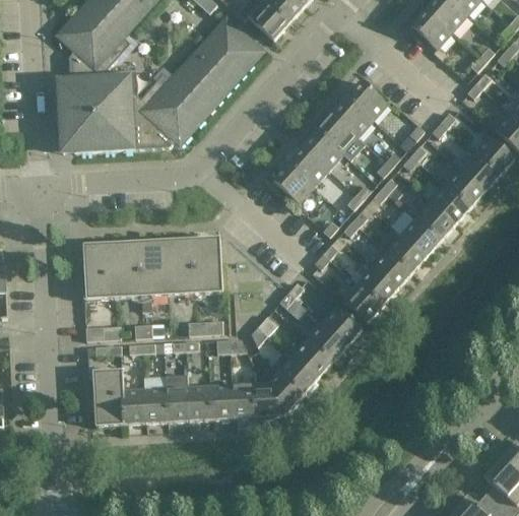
[(74,50),(72,53),(68,57),(70,83),(66,83),(67,95),(70,95),(73,152),(169,146),(175,140),(179,144),(261,51),(224,18),(177,72),(180,75),(174,82),(163,72),(140,98),(108,69),(130,44),(119,34),(126,26),(129,29),(154,0),(89,0),(58,36),(74,50)]
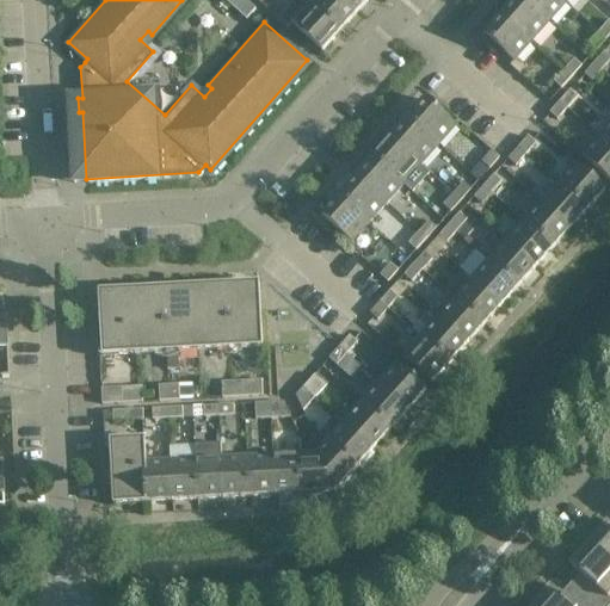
[(227,0),(234,6),(245,16),(254,5),(248,0),(227,0)]
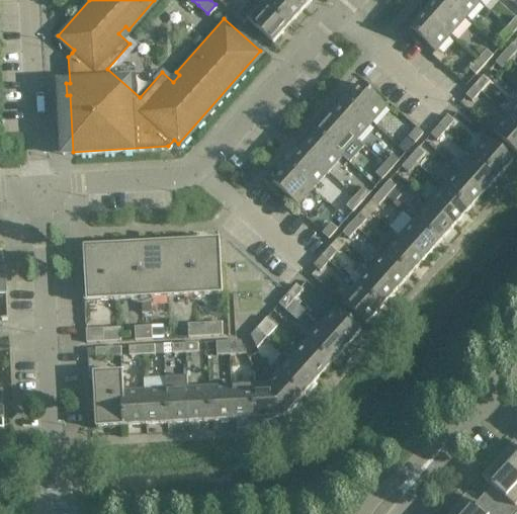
[(263,0),(262,1),(287,23),(302,7),(293,0),(263,0)]
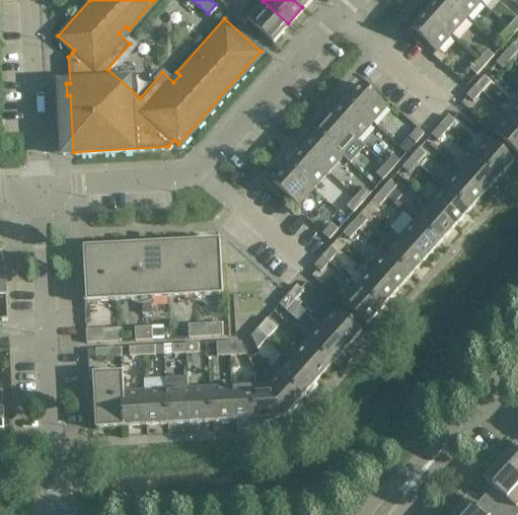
[(465,16),(446,0),(434,0),(425,10),(450,32),(465,16)]
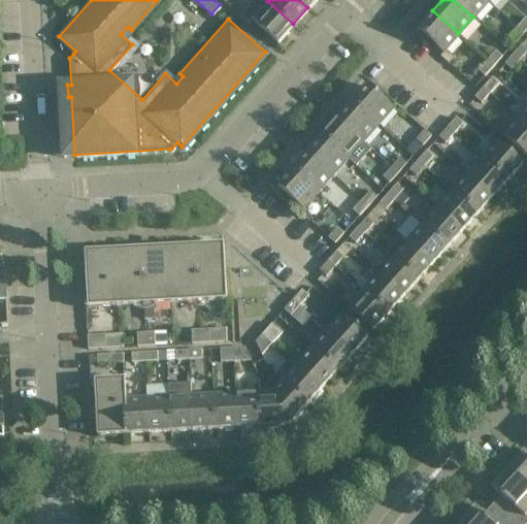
[(488,0),(454,0),(473,17),(488,0)]
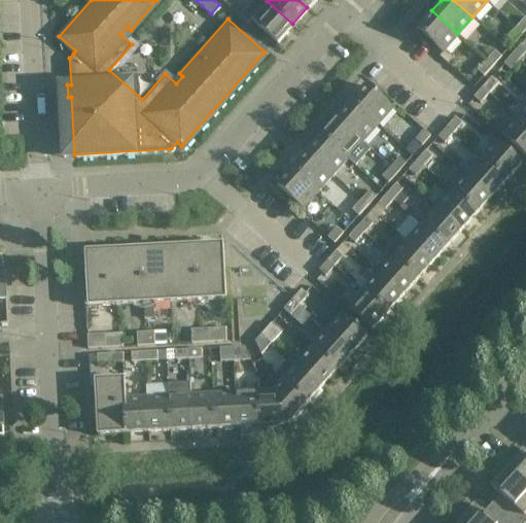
[(277,41),(292,24),(267,1),(251,19),(277,41)]
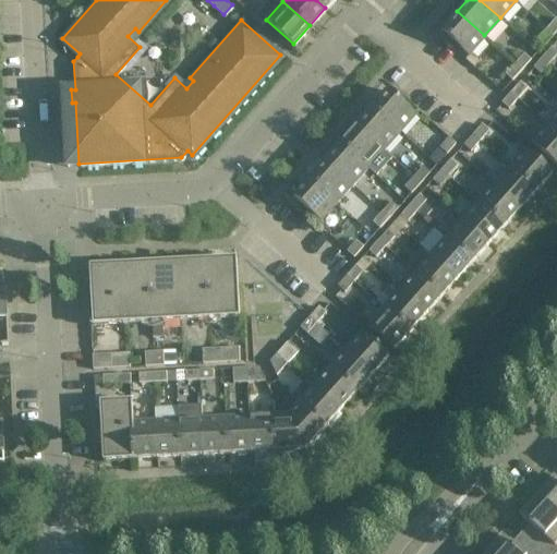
[(484,35),(457,11),(440,29),(469,53),(484,35)]
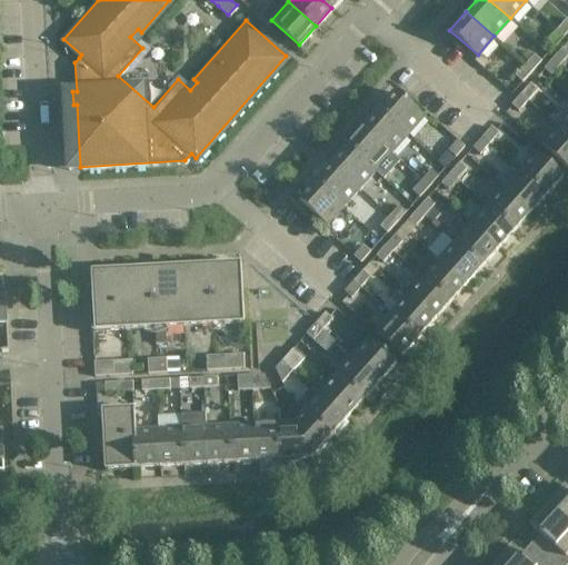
[(562,33),(567,27),(567,17),(566,16),(556,27),(562,33)]
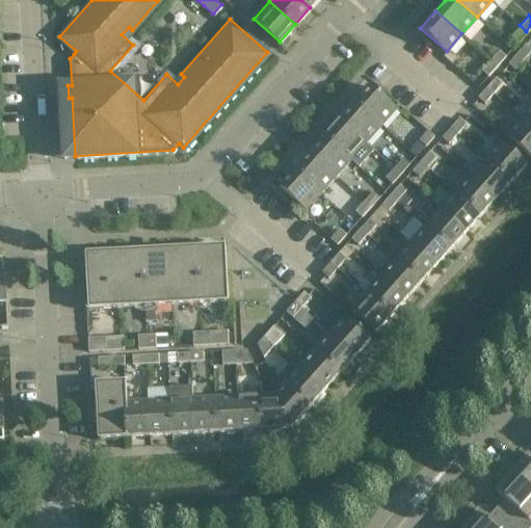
[(526,31),(520,25),(511,34),(519,41),(526,31)]
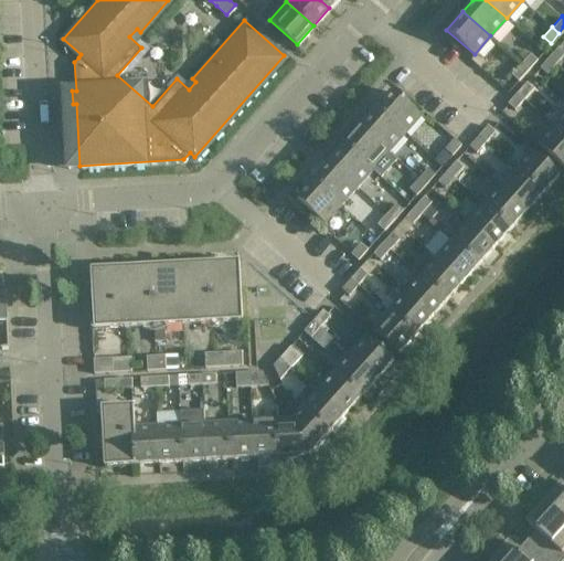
[(549,55),(555,62),(563,51),(563,50),(557,44),(549,55)]
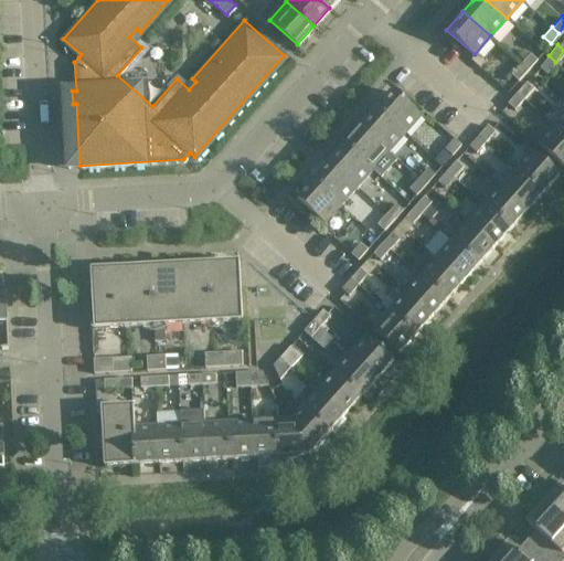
[(528,69),(536,57),(530,51),(520,62),(528,69)]
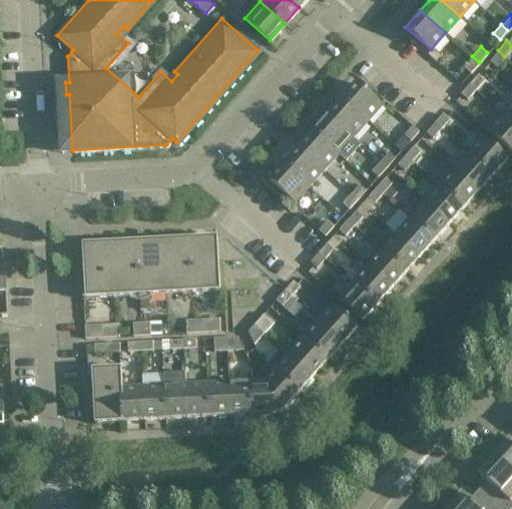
[(498,50),(489,59),(496,65),(504,56),(498,50)]
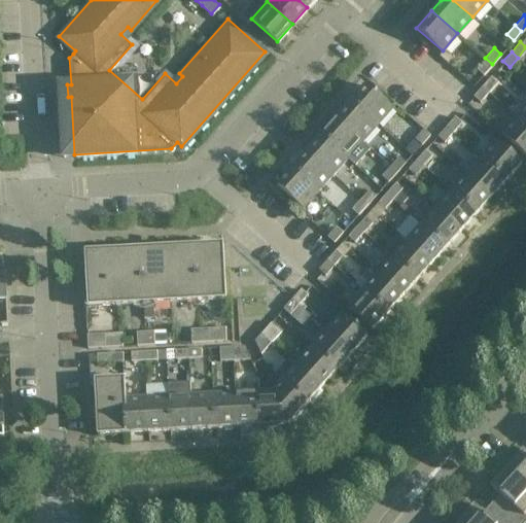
[(492,64),(485,58),(477,67),(484,73),(492,64)]
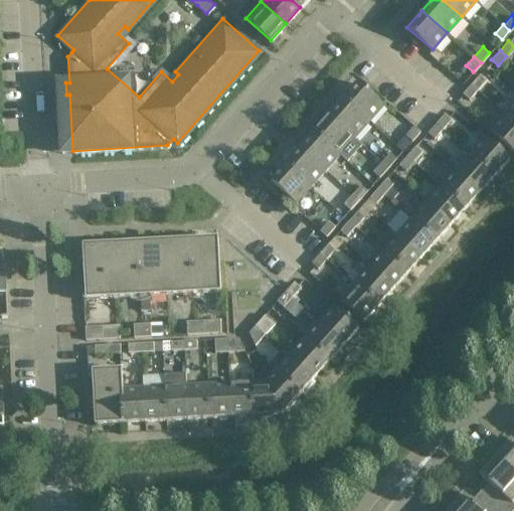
[(486,78),(480,72),(471,82),(478,89),(486,78)]
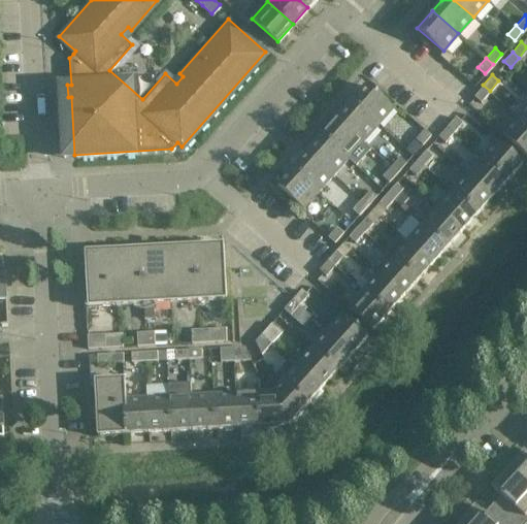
[(367,83),(352,100),(377,123),(393,106),(367,83)]
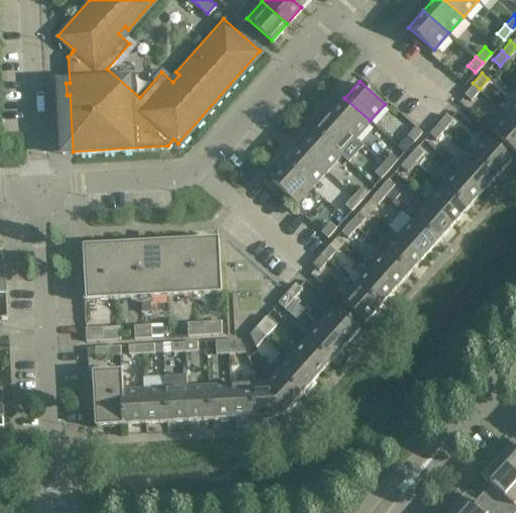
[(480,89),(473,83),(463,92),(471,98),(480,89)]
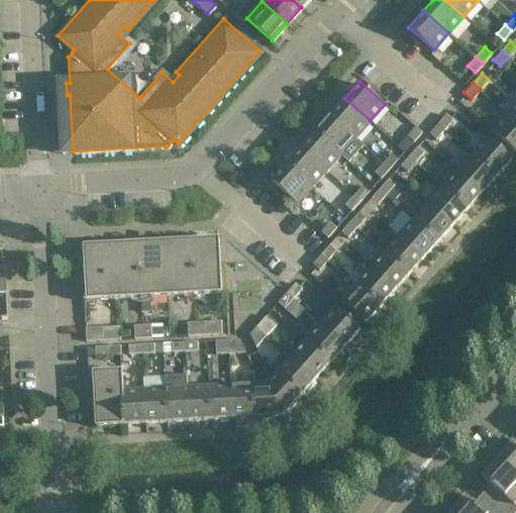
[(370,120),(344,98),(330,114),(355,136),(370,120)]
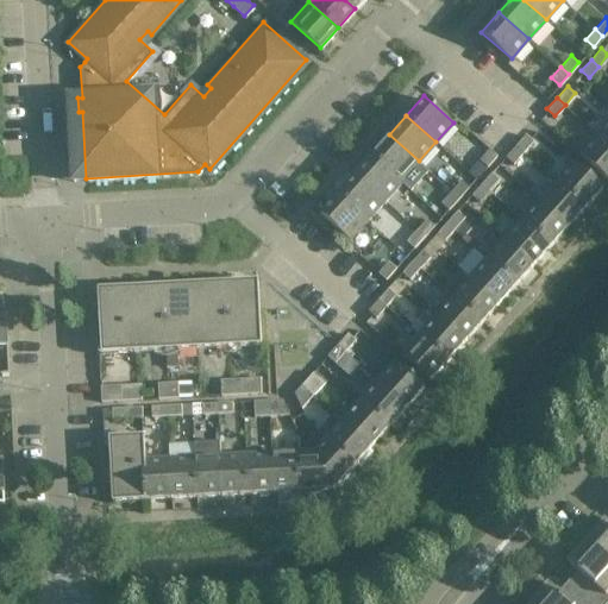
[(607,118),(595,132),(607,143),(607,118)]
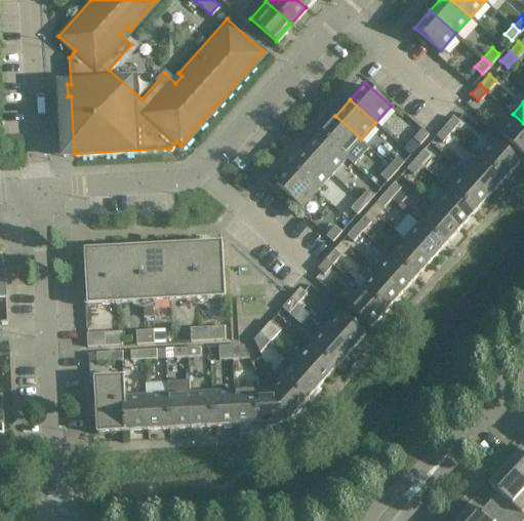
[(459,120),(456,117),(453,114),(444,123),(451,129),(459,120)]
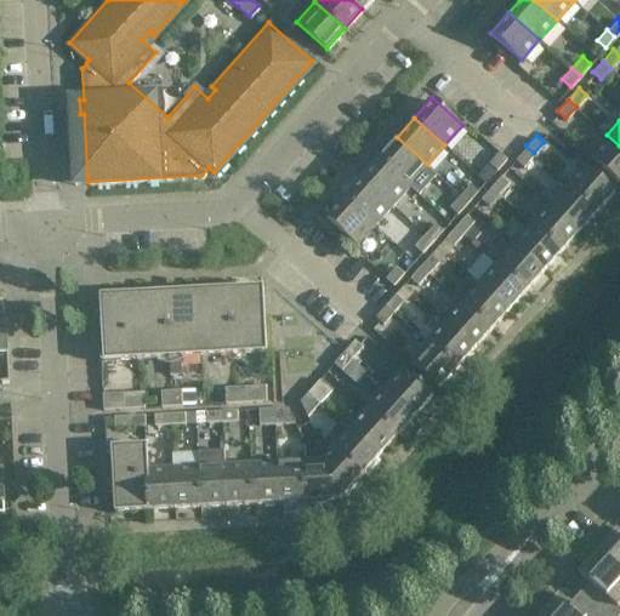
[(619,146),(607,135),(590,155),(619,182),(619,181),(619,146)]
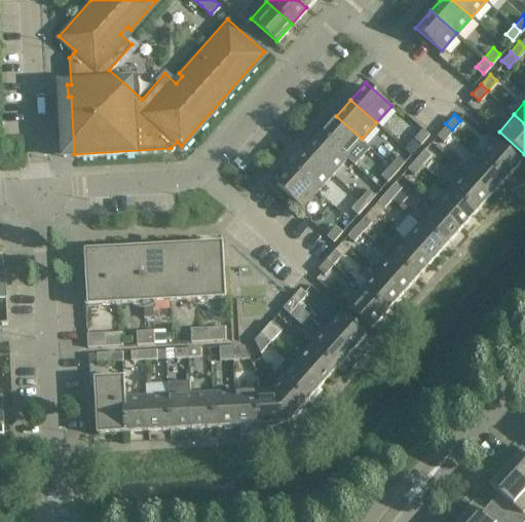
[(362,139),(336,116),(321,133),(346,155),(362,139)]
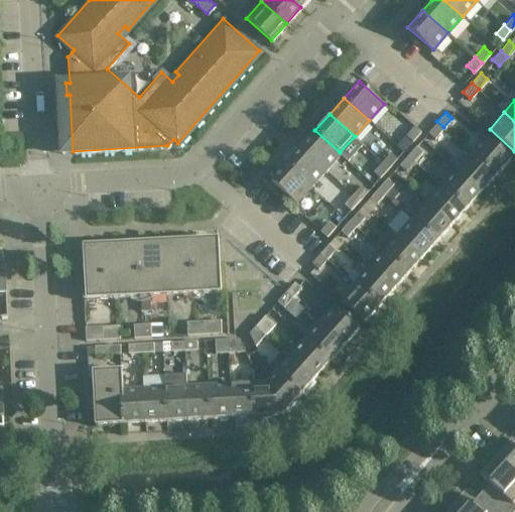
[(443,127),(436,121),(428,131),(434,137),(443,127)]
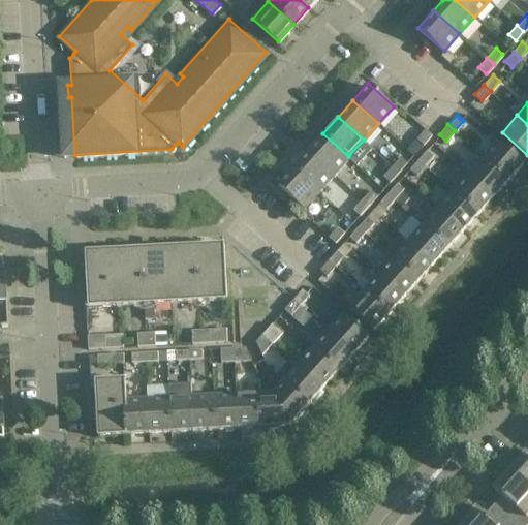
[(432,133),(425,127),(415,137),(423,143),(432,133)]
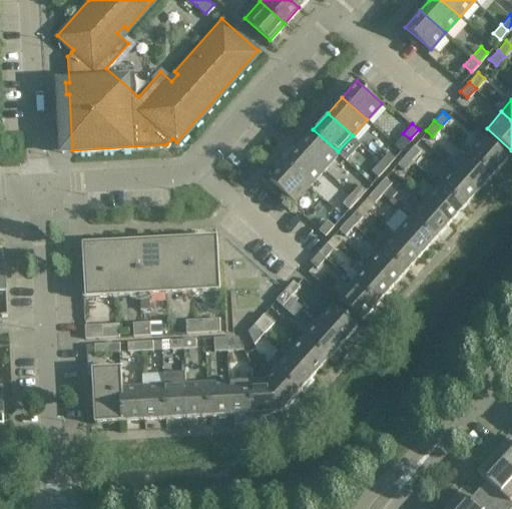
[(338,151),(313,129),(299,145),(324,167),(338,151)]
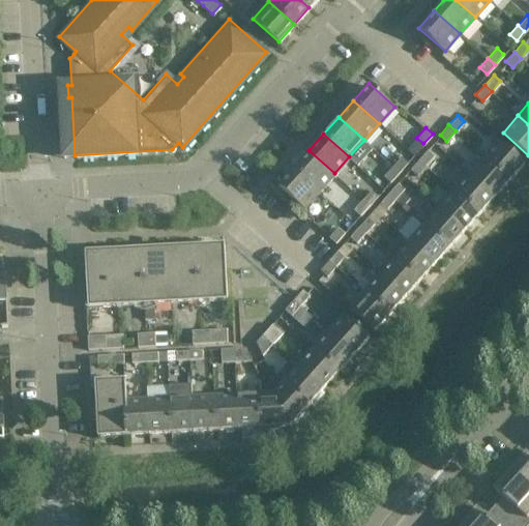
[(498,138),(482,155),(508,178),(524,162),(498,138)]
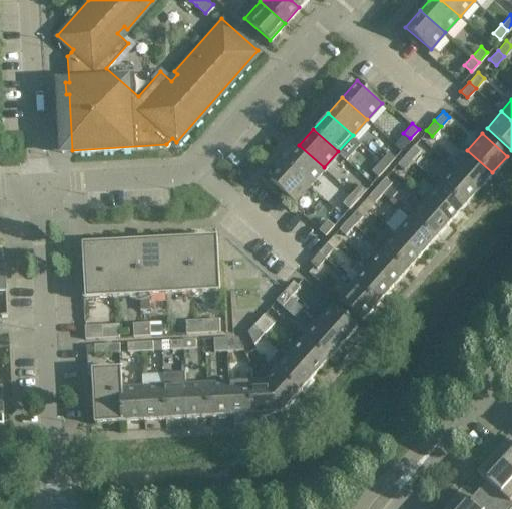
[(420,149),(414,143),(406,153),(412,158),(420,149)]
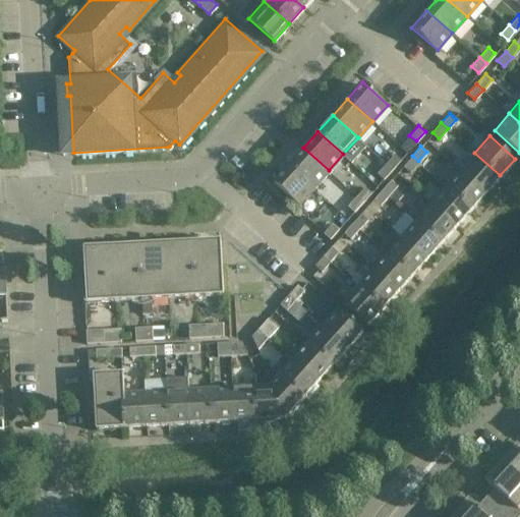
[(329,170),(303,148),(289,164),(314,186),(329,170)]
